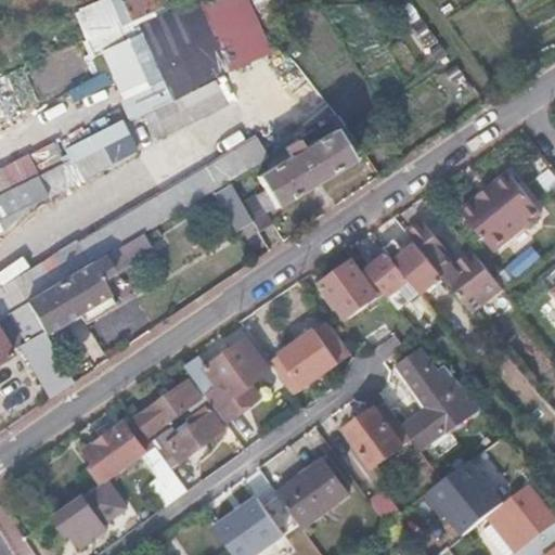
[(123,23),(176,0),(129,0),(115,7),(123,23)]
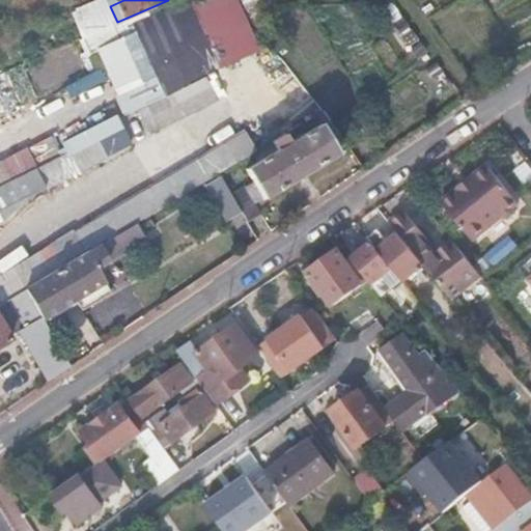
[(220,66),(189,0),(186,0),(133,23),(165,92),(220,66)]
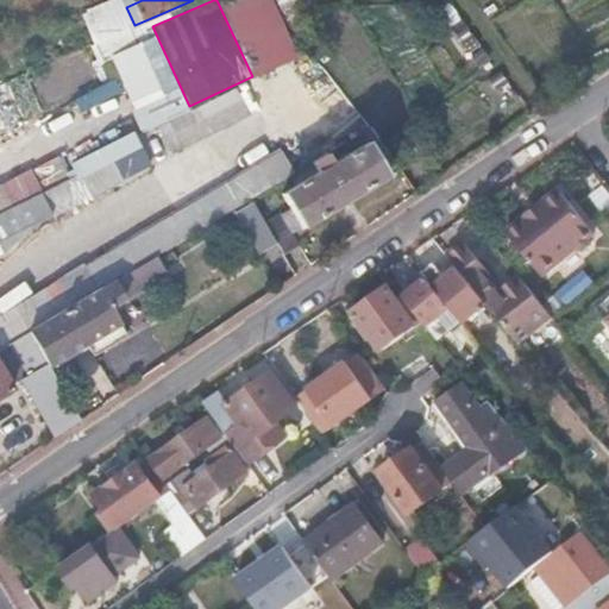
[(143,79),(130,52),(115,60),(129,86),(143,79)]
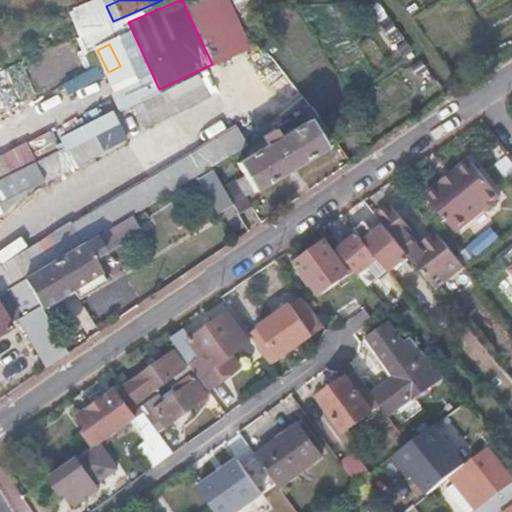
[(20,174),(29,190),(279,60),(269,46),(20,174)]
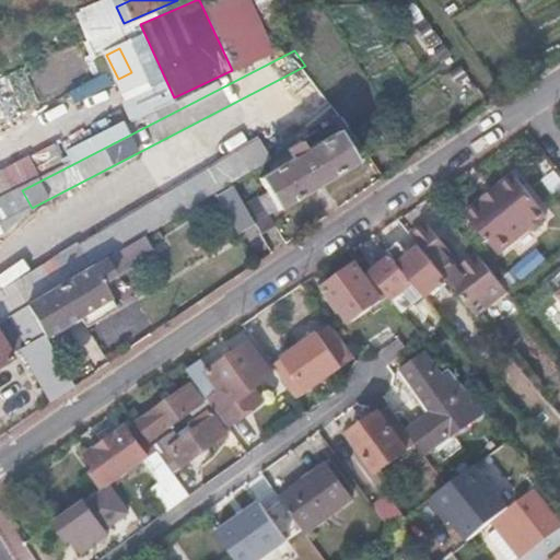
[(340,117),(335,119),(359,160),(366,154),(340,117)]
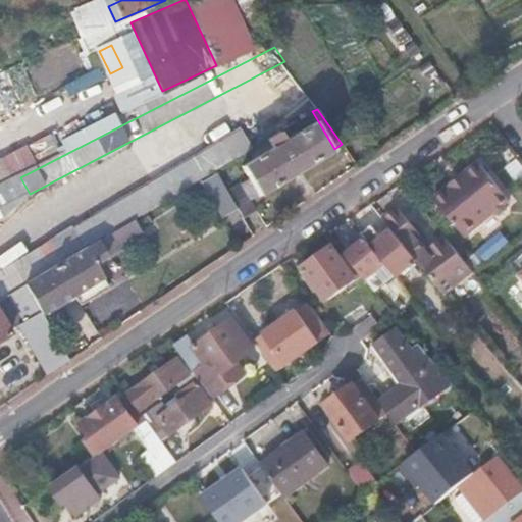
[(10,266),(21,285),(55,265),(90,245),(133,219),(213,171),(242,154),(278,132),(267,113),(10,266)]
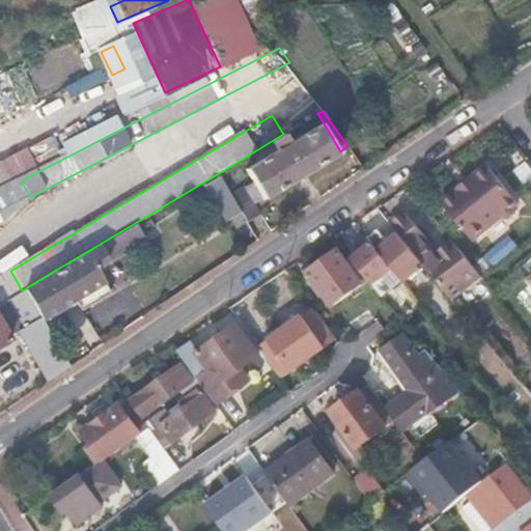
[(288,143),(283,134),(246,157),(251,165),(245,170),(252,184),(229,194),(246,222),(258,215),(252,204),(260,199),(263,199),(335,154),(319,126),(288,143)]
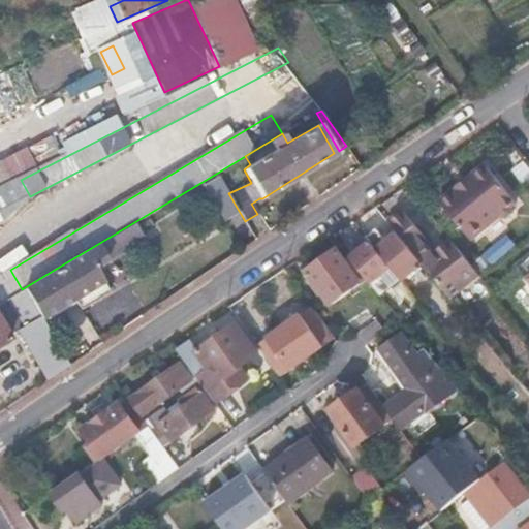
[(520,199),(488,160),(440,199),(471,239),(500,216),(507,218),(515,213),(515,204),(520,199)]
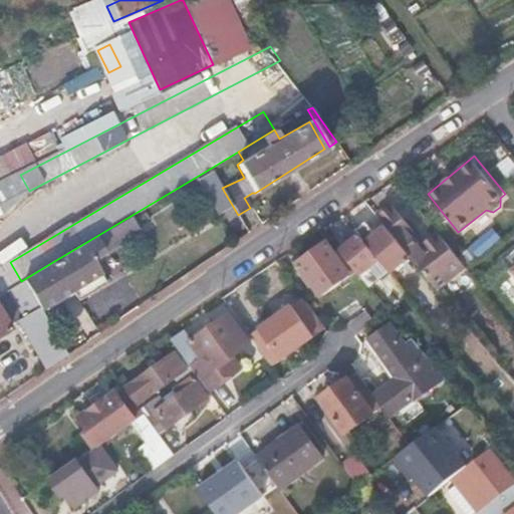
[(216,218),(232,209),(212,173),(196,182),(216,218)]
